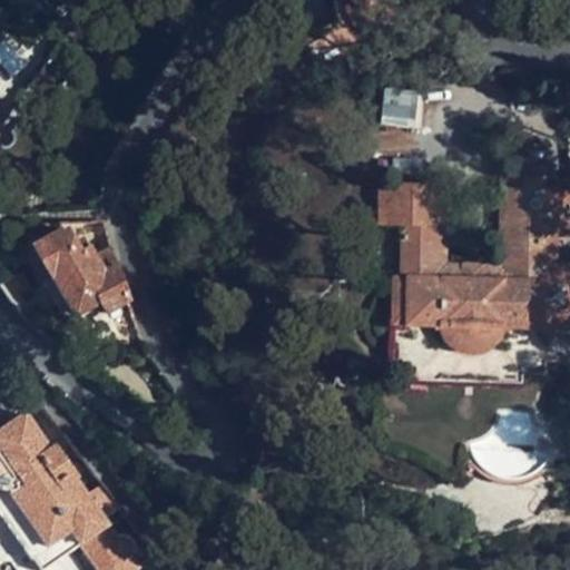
[(277,0),(266,0),(259,6),(267,16),(281,5),(277,0)]
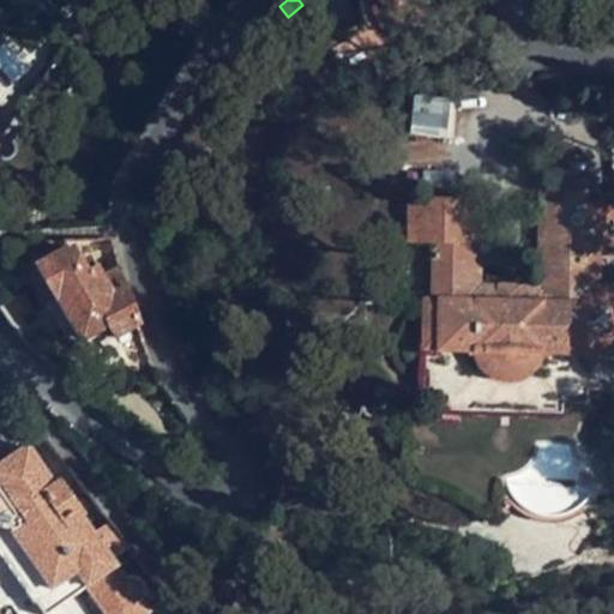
[(357,0),(359,23),(313,46),(342,80),(389,55),(389,40),(422,23),(410,0),(357,0)]
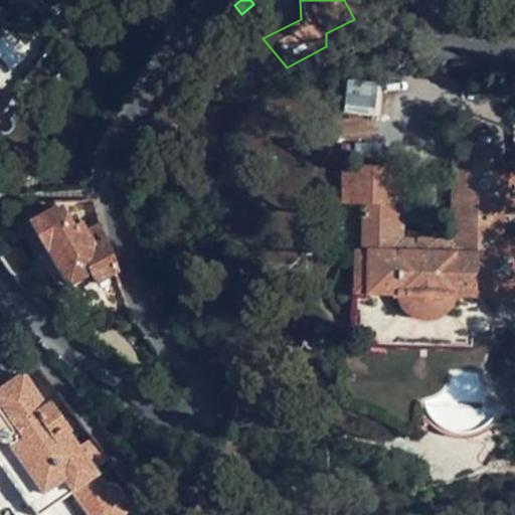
[(463,172),(493,173),(494,154),(450,154),(450,172),(463,172)]
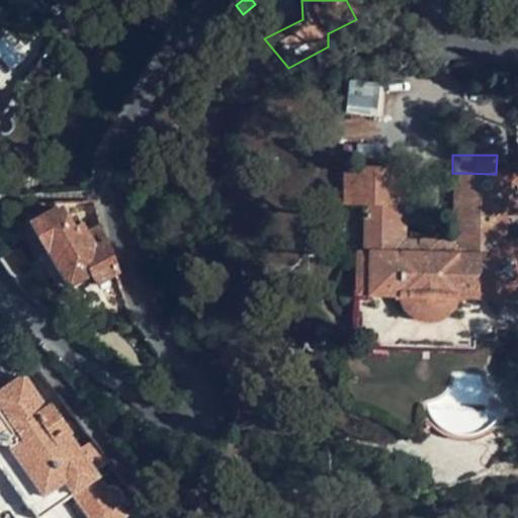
[(517,216),(517,173),(496,174),(465,173),(463,254),(391,253),(392,173),(343,172),(342,206),(362,206),(360,255),(354,254),(354,347),(472,349),(472,341),(494,341),(495,330),(517,330),(517,297),(517,242),(505,242),(505,216),(517,216)]
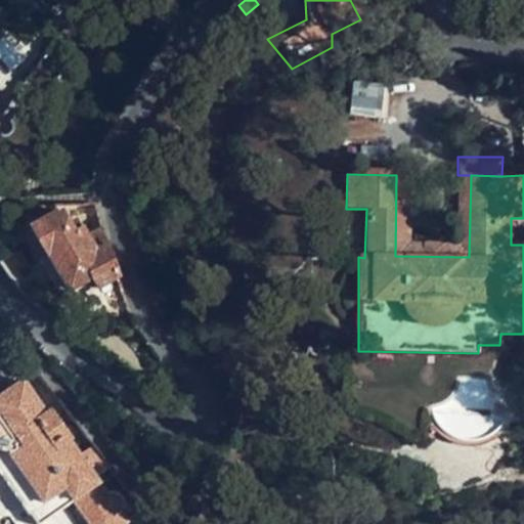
[(409,175),(396,175),(395,256),(469,257),(471,175),(457,175),(456,243),(409,242),(409,175)]
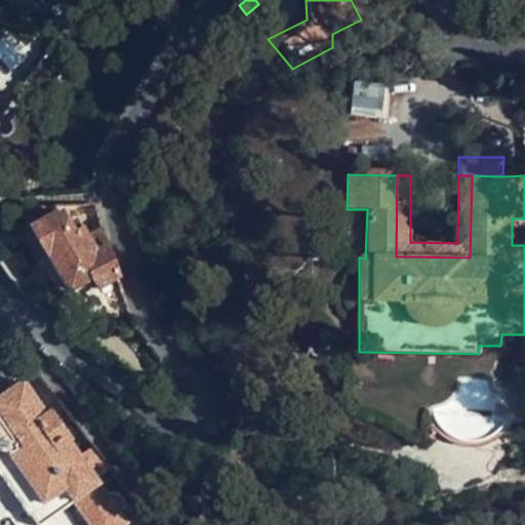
[(174,211),(165,206),(159,216),(169,221),(174,211)]
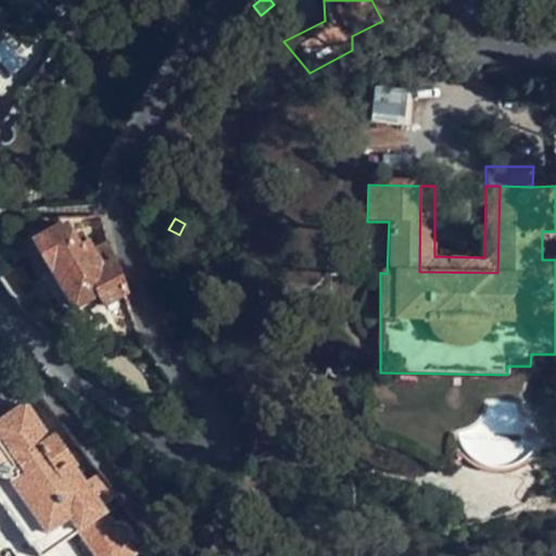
[(125,294),(109,241),(92,249),(80,234),(75,238),(67,226),(61,230),(60,228),(34,242),(52,273),(43,277),(64,313),(72,308),(74,312),(97,300),(103,308),(125,294)]
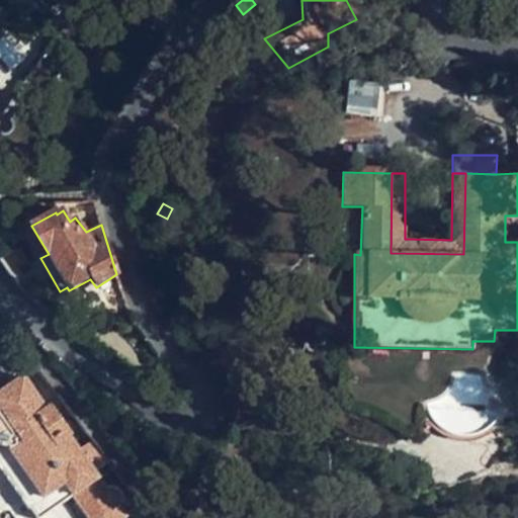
[(40,385),(47,381),(39,370),(32,375),(40,385)]
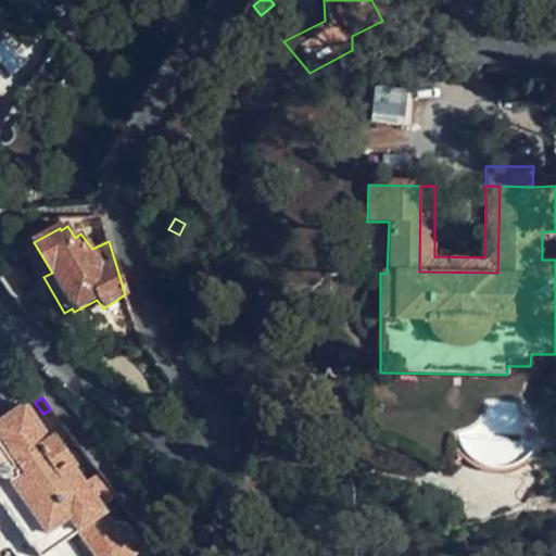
[(98,518),(104,514),(100,507),(114,497),(98,474),(83,483),(73,469),(75,467),(54,438),(49,441),(25,406),(0,424),(0,452),(7,462),(0,465),(0,470),(11,487),(0,494),(0,506),(29,548),(70,521),(77,533),(87,527),(98,518)]
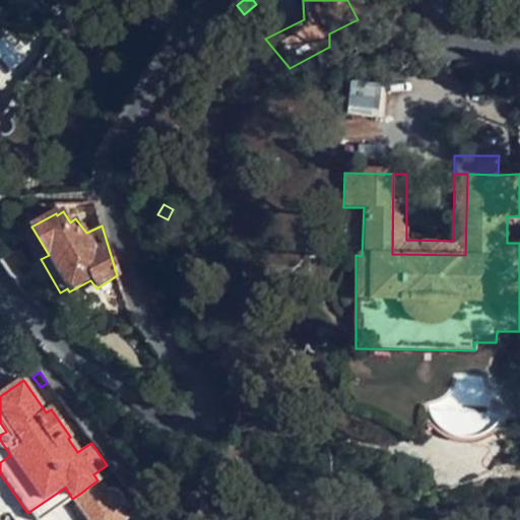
[(96,492),(91,484),(81,493),(85,500),(79,504),(90,519),(121,519),(125,517),(117,510),(122,507),(121,499),(117,494),(108,495),(102,488),(96,492)]
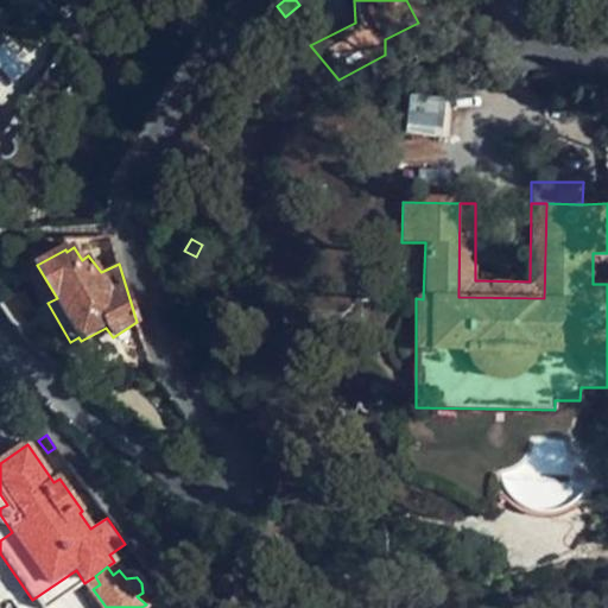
[(76,570),(32,600),(37,607),(48,607),(84,583),(76,570)]
